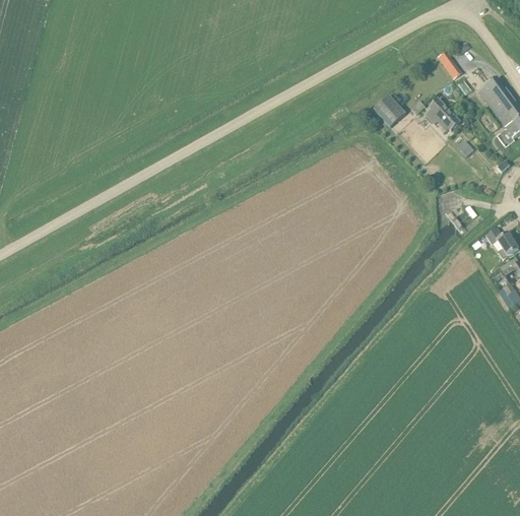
[(454,78),(462,72),(448,52),(447,50),(437,56),(452,77),(453,77),(454,78)]
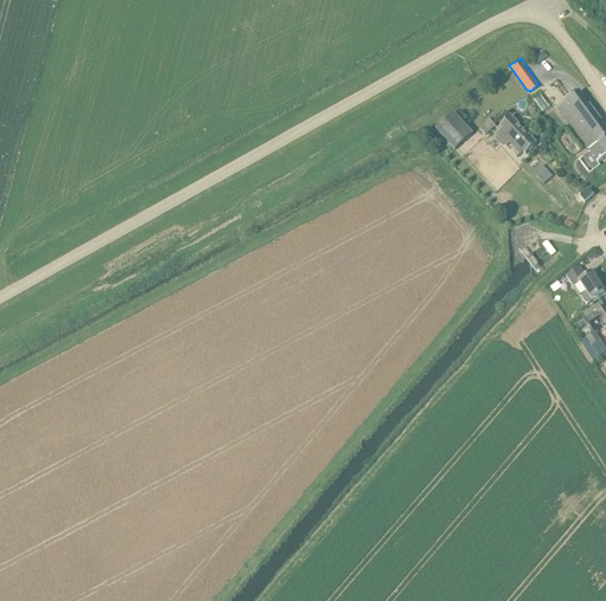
[(605,124),(580,89),(556,105),(568,121),(588,148),(597,160),(605,153),(605,124)]
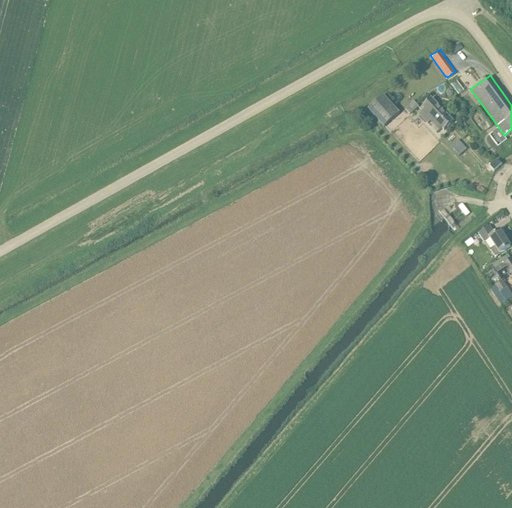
[(384,124),(399,110),(383,92),(367,106),(384,124)]
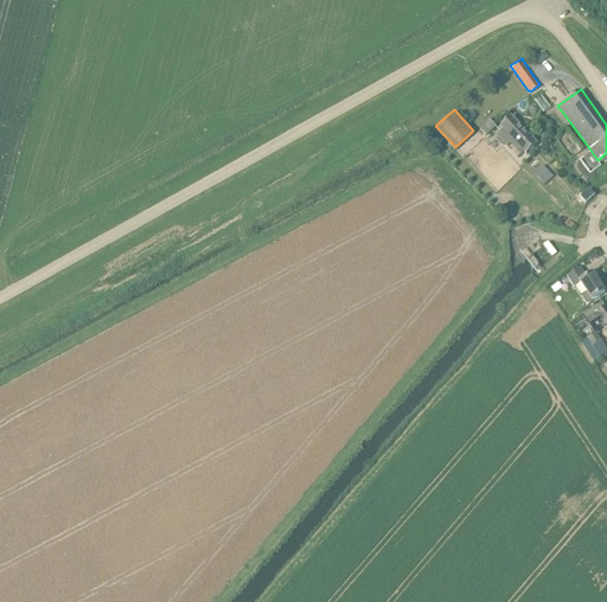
[(502,127),(496,133),(506,145),(510,141),(511,142),(521,152),(524,148),(526,151),(537,140),(525,128),(511,114),(500,125),(502,127)]
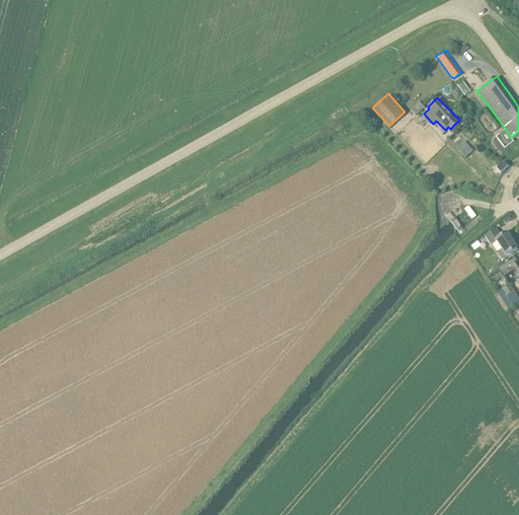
[(416,114),(424,104),(419,99),(411,107),(416,114)]
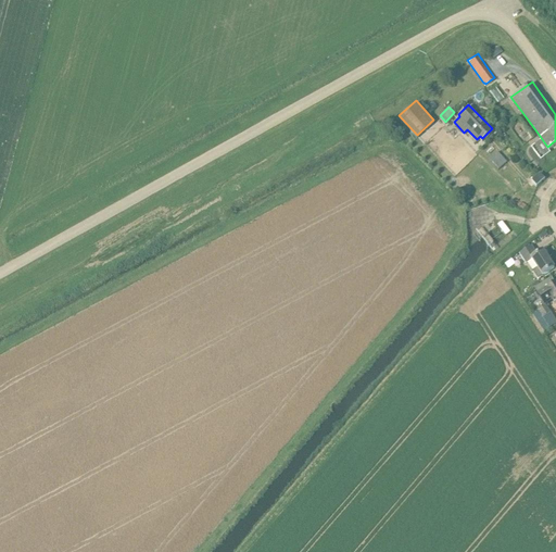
[(498,166),(507,159),(498,149),(490,157),(498,166)]
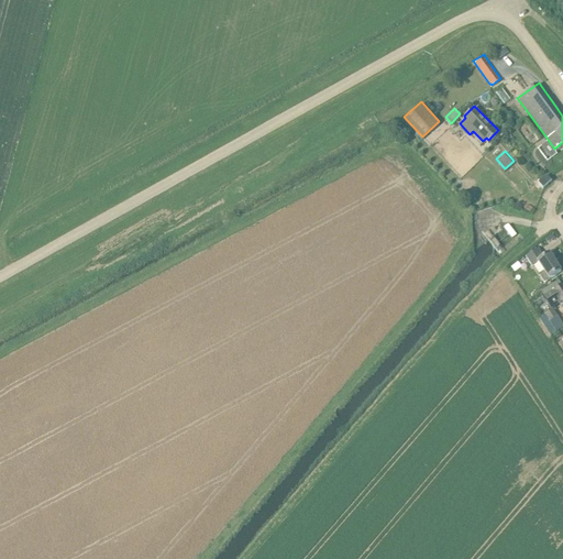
[(550,179),(551,178),(547,173),(539,181),(543,186),(550,179)]
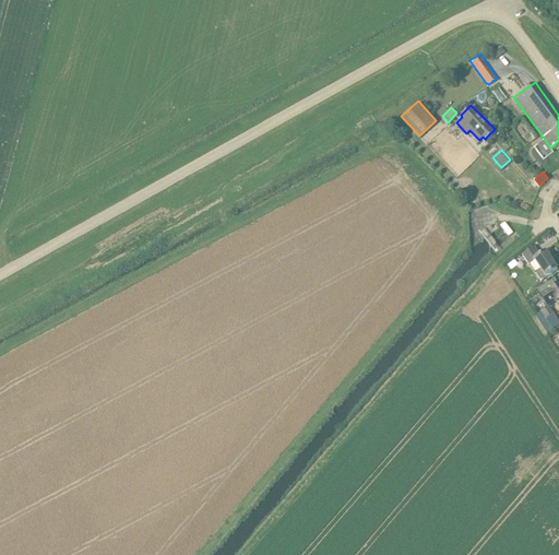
[(509,233),(512,229),(504,220),(500,223),(509,233)]
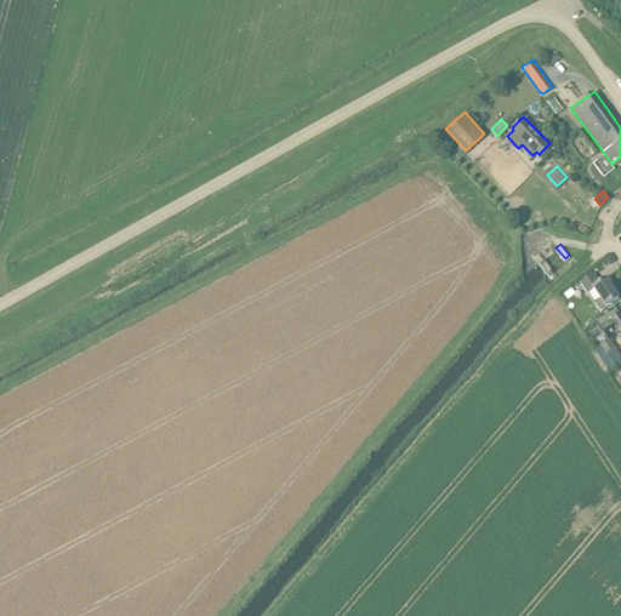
[(599,281),(593,272),(580,280),(587,291),(593,286),(599,296),(594,300),(599,308),(604,304),(605,306),(619,296),(607,277),(599,281)]
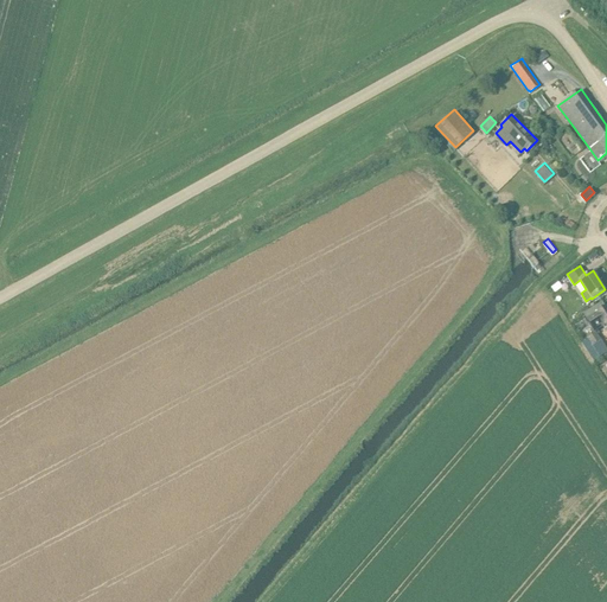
[(602,300),(583,312),(589,321),(590,320),(596,330),(604,326),(606,322),(606,303),(606,306),(602,300)]
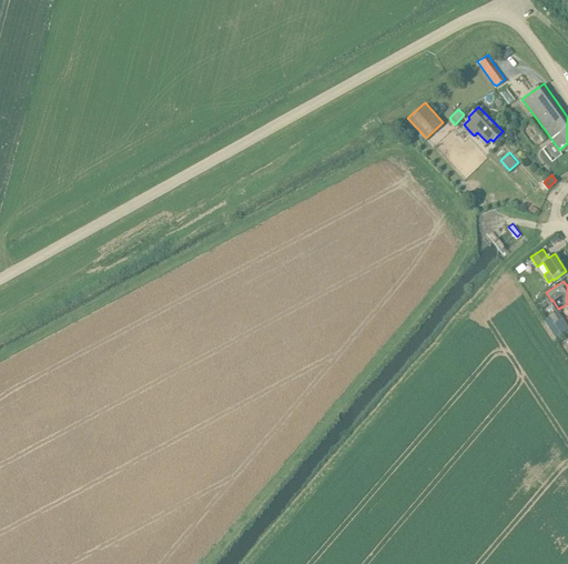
[(551,301),(544,305),(549,315),(558,310),(558,309),(553,300),(551,301)]
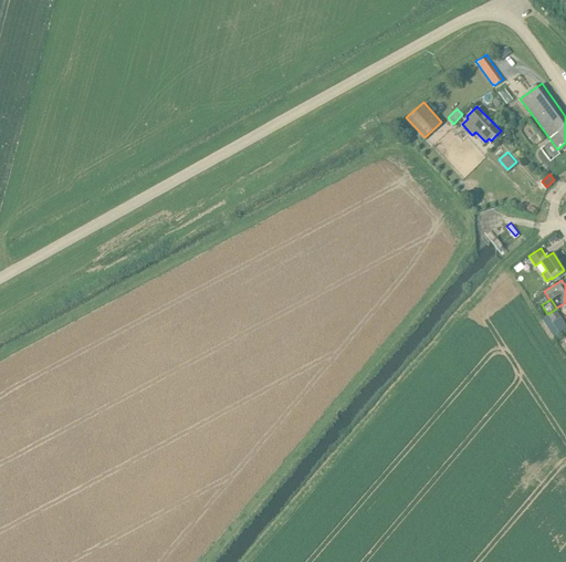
[(542,318),(553,335),(558,331),(559,331),(565,326),(565,323),(561,315),(557,309),(556,309),(547,314),(542,318)]
